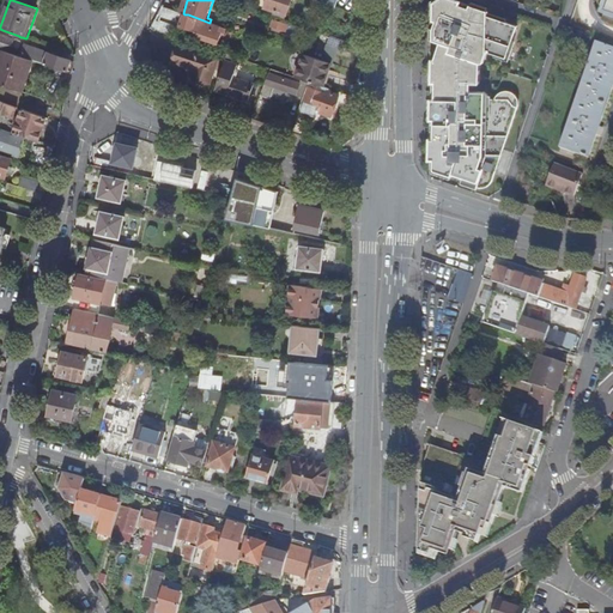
[(267,0),(266,8),(287,14),(291,0),(267,0)]
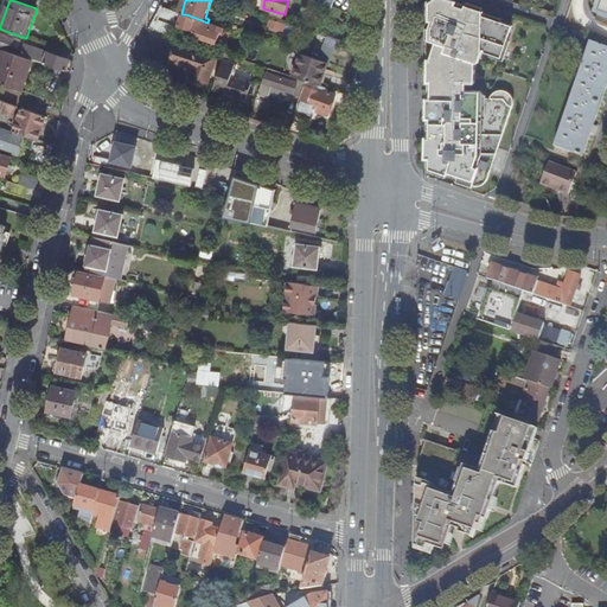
[(489,178),(513,103),(513,101),(513,97),(512,95),(511,93),(509,90),(505,89),(503,89),(499,89),(497,90),(494,91),(492,94),(490,100),(485,100),(484,97),(484,94),(477,90),(465,90),(465,83),(475,83),(475,62),(479,62),(481,55),(500,61),(512,25),(484,16),(485,12),(453,0),(430,0),(425,5),(425,26),(427,27),(426,33),(425,45),(432,49),(427,63),(423,63),(422,88),(426,88),(425,103),(422,103),(421,126),(425,126),(425,142),(421,142),(420,166),(425,166),(426,174),(443,181),(445,179),(457,184),(455,186),(471,191),(475,189),(480,187),(484,185),(486,183),(489,178)]
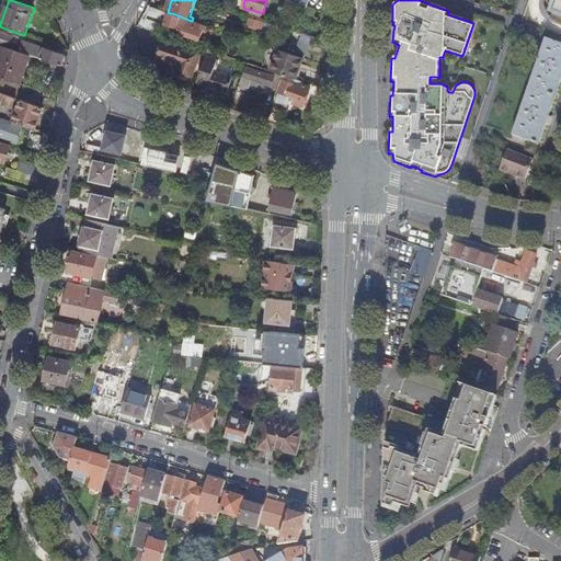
[(307,7),(301,4),(299,12),(307,14),(308,15),(312,18),(311,20),(317,22),(318,18),(313,15),(316,10),(307,7)]
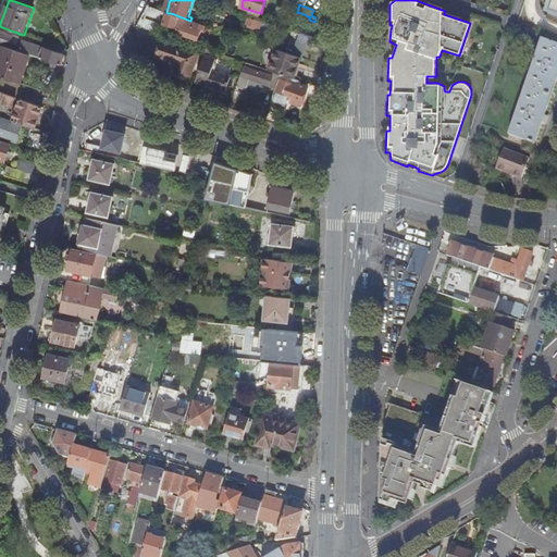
[(146,10),(144,15),(160,20),(163,11),(148,7),(146,10)]
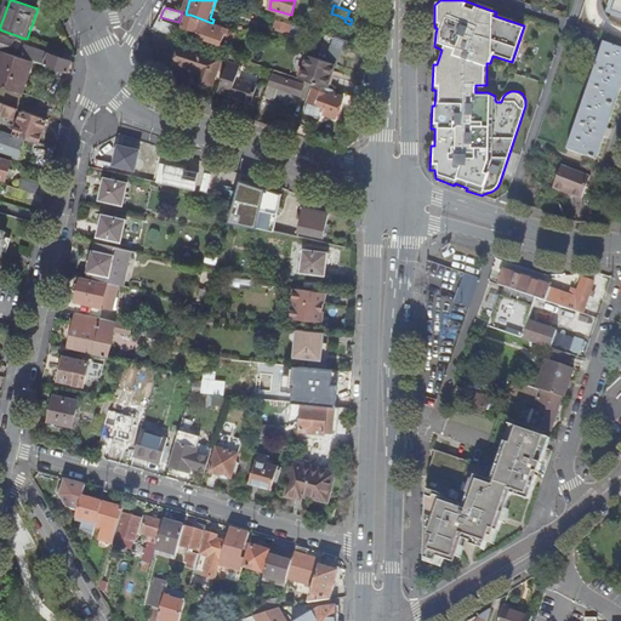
[(191,15),(187,15),(183,26),(195,30),(194,35),(203,39),(221,45),(224,35),(227,28),(223,27),(212,23),(191,15)]
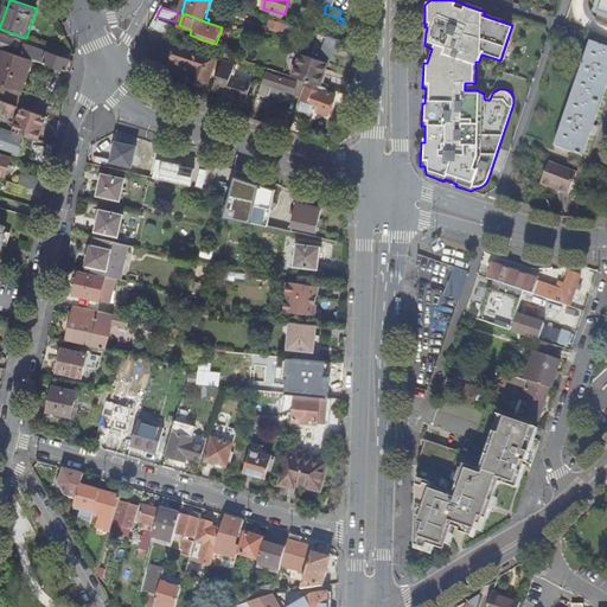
[(154,19),(151,29),(170,34),(173,26),(154,19)]
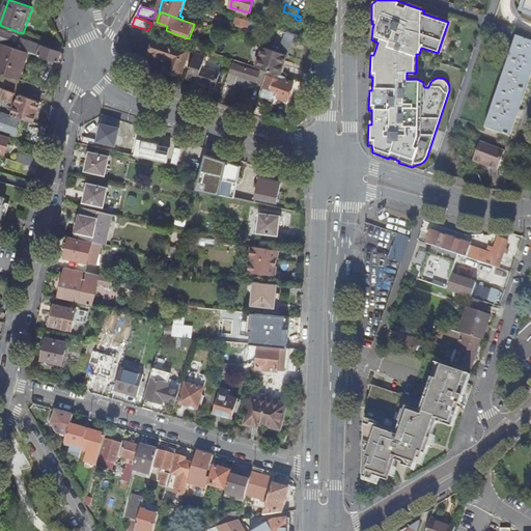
[(248,21),(238,18),(235,24),(246,27),(248,21)]
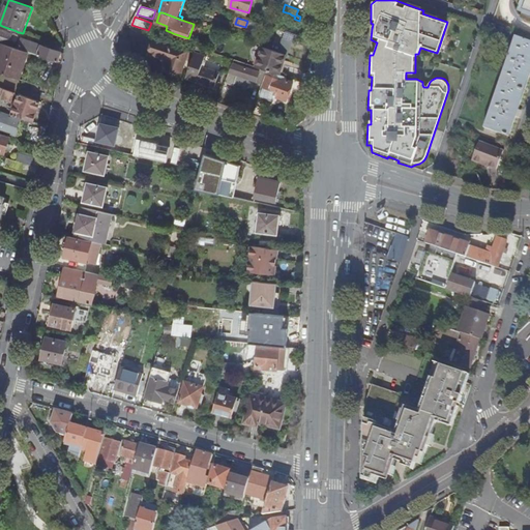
[(194,24),(192,30),(199,32),(201,26),(194,24)]
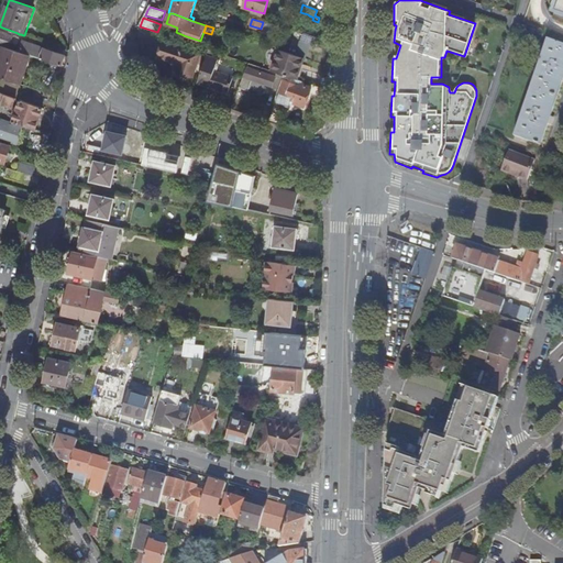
[(562,44),(547,40),(514,139),(541,146),(549,124),(552,125),(554,118),(552,117),(562,83),(562,44)]
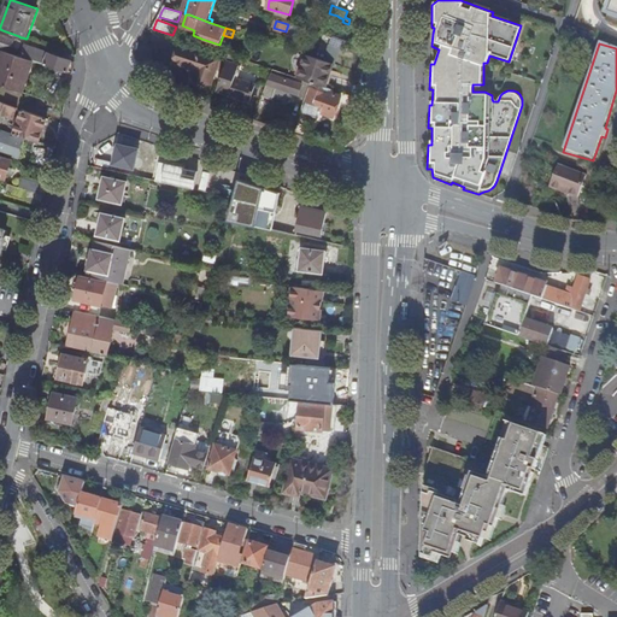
[(193,50),(181,46),(176,58),(175,63),(195,70),(198,71),(195,78),(212,84),(217,69),(221,59),(210,56),(193,50)]
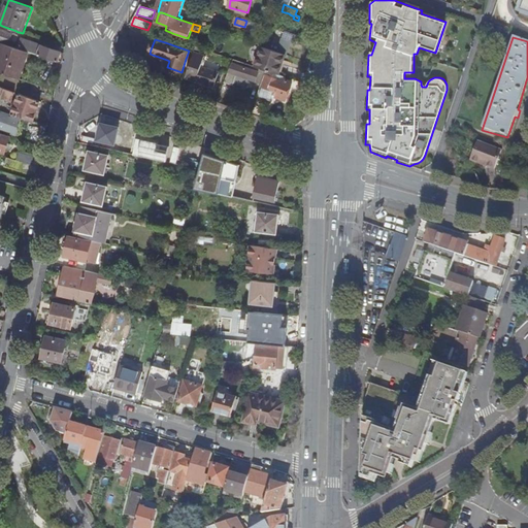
[(29,41),(26,51),(28,52),(35,55),(38,56),(42,45),(29,41)]
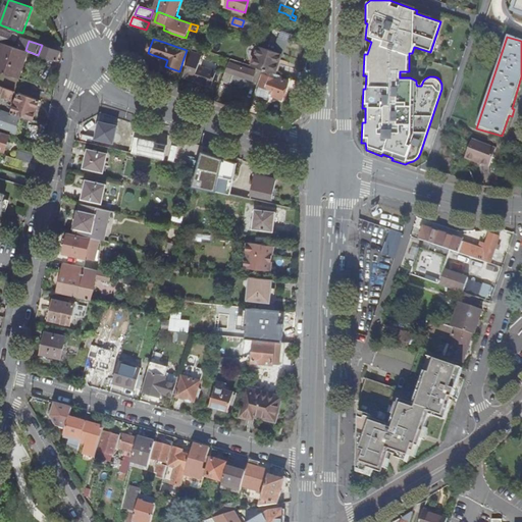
[(25,50),(3,43),(0,51),(0,71),(18,77),(28,51),(25,50)]
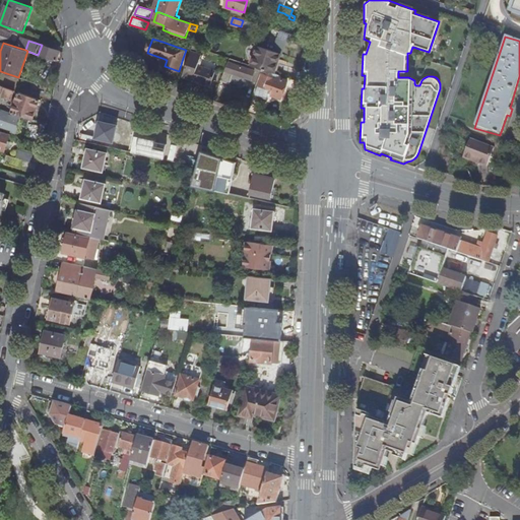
[(42,45),(38,55),(57,61),(60,52),(42,45)]
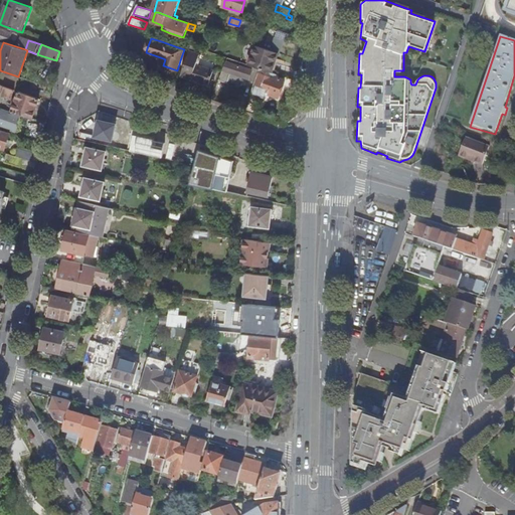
[(258,68),(261,69),(268,71),(277,75),(278,75),(283,60),(279,59),(281,54),(258,46),(251,66),(258,68)]
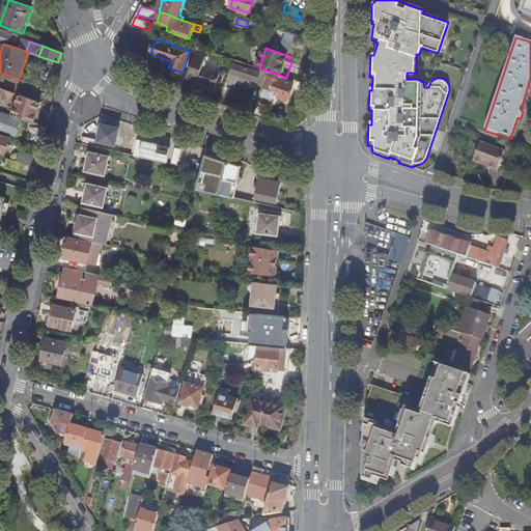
[(193,59),(187,78),(215,88),(220,73),(202,67),(206,57),(195,54),(193,59)]
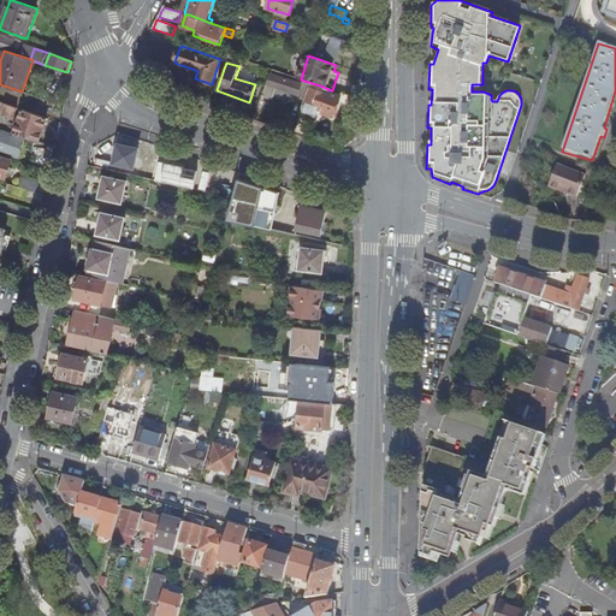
[(309,87),(270,73),(261,96),(272,100),(273,98),(277,88),(291,93),(306,98),(309,88),(309,87)]
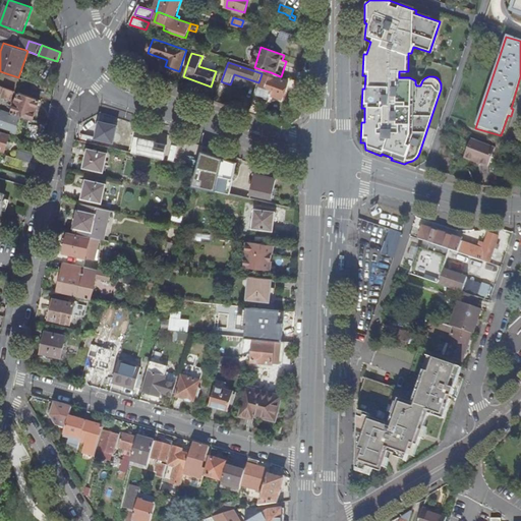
[(262,73),(262,74),(264,75),(255,96),(269,100),(271,93),(273,94),(273,96),(283,99),(289,81),(280,78),(280,76),(271,72),(264,70),(263,72),(262,73)]
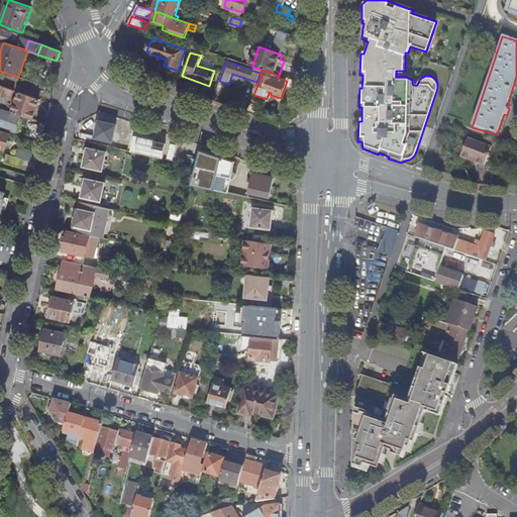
[(232,74),(229,82),(241,86),(244,78),(232,74)]
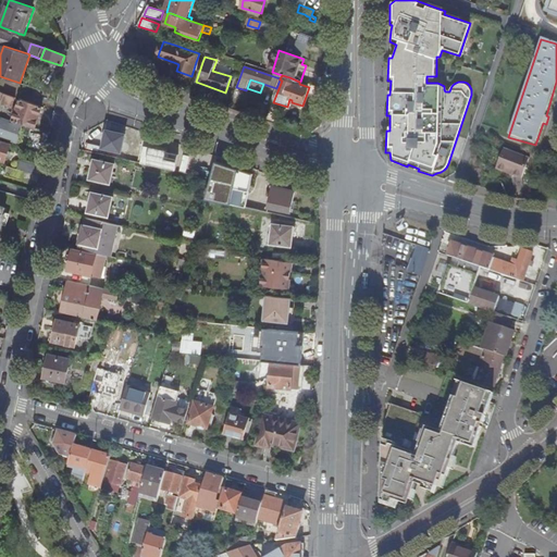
[(51,96),(31,88),(28,95),(49,102),(51,96)]
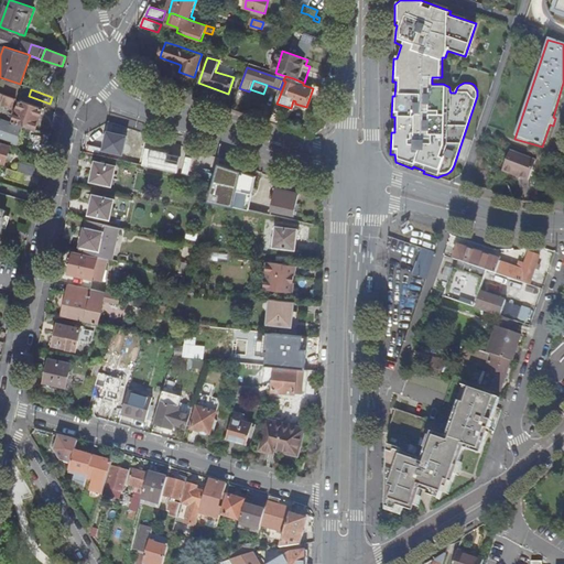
[(15,99),(0,93),(0,99),(3,100),(2,105),(12,108),(15,99)]
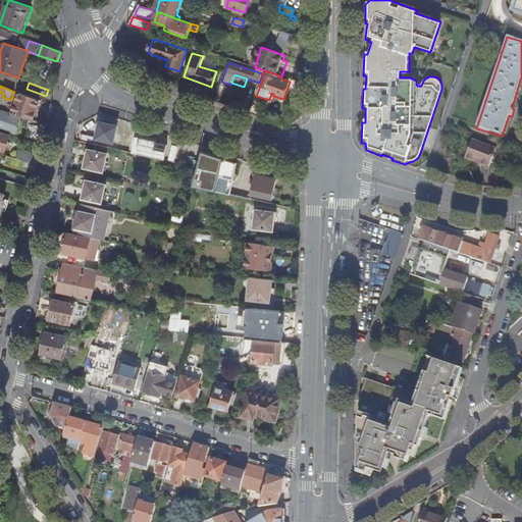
[(30,119),(33,120),(40,100),(18,93),(12,114),(19,116),(30,119)]
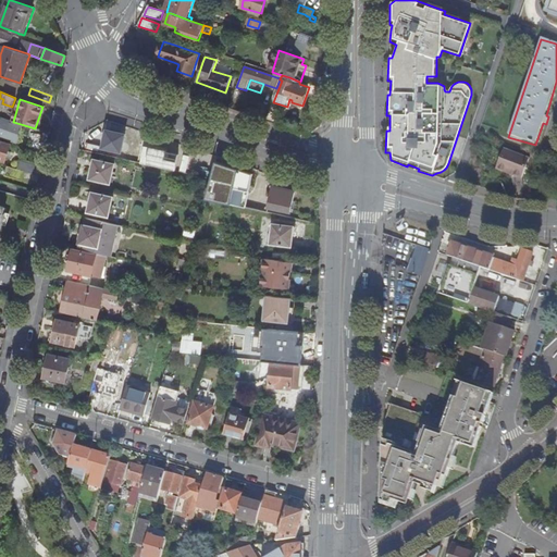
[(0,136),(16,143),(22,126),(1,120),(0,123),(0,136)]
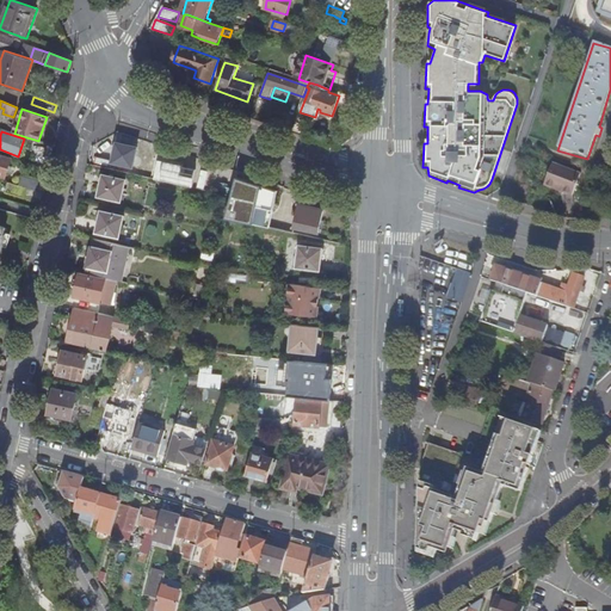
[(137,149),(118,144),(113,162),(134,167),(137,149)]
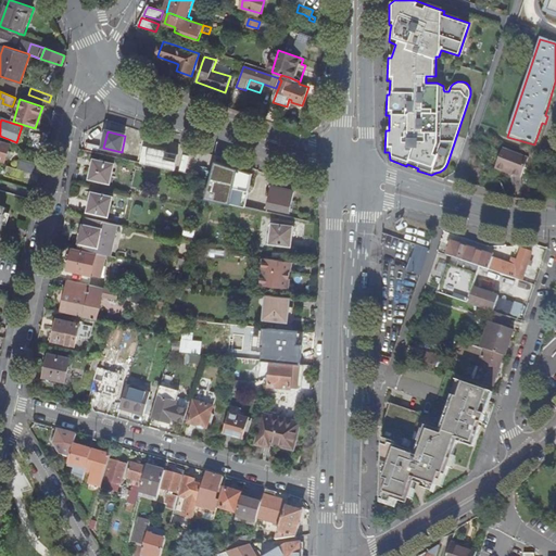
[(11,143),(0,139),(0,160),(5,162),(11,143)]
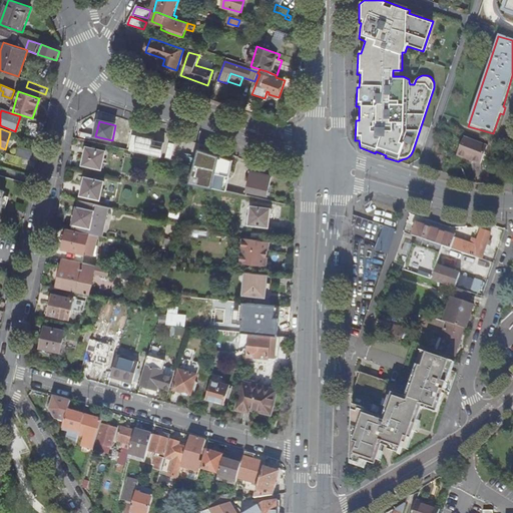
[(471,164),(478,144),(463,139),(455,158),(471,164)]
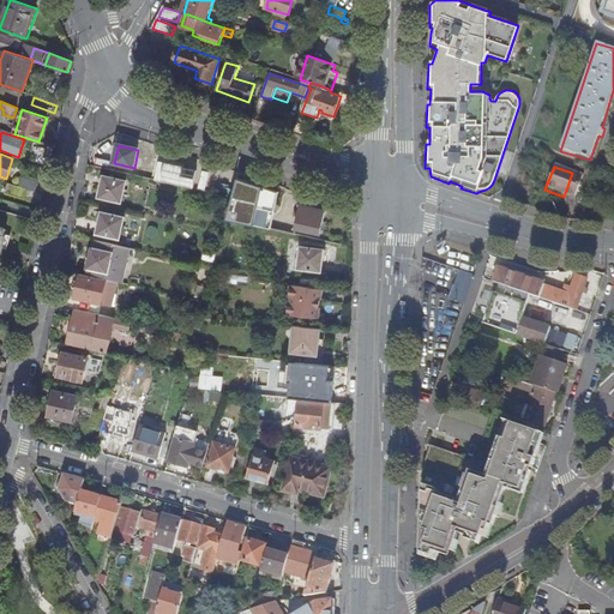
[(573,199),(582,176),(572,173),(564,197),(573,199)]
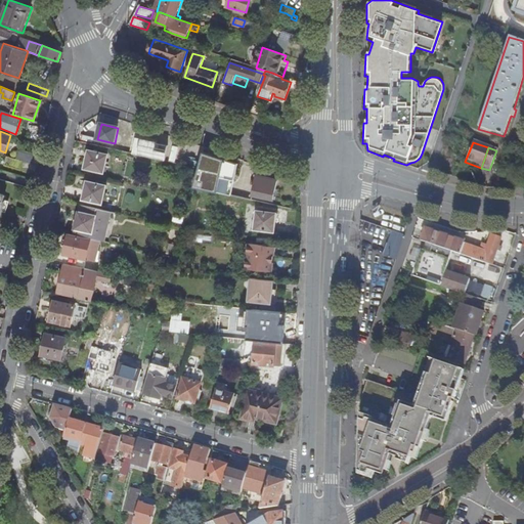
[(27,162),(32,164),(34,156),(19,151),(16,160),(24,162),(27,162)]
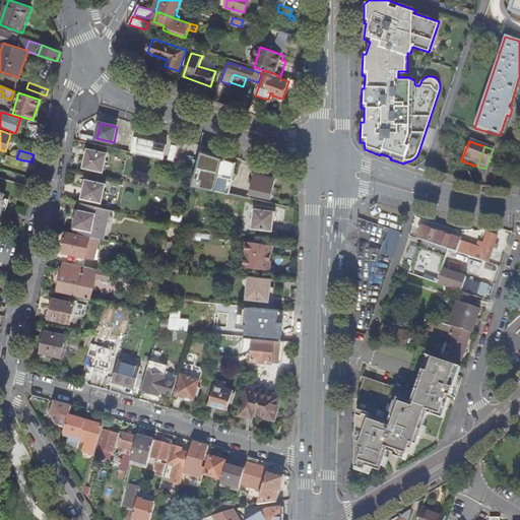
[(107,154),(88,150),(85,168),(103,171),(107,154)]
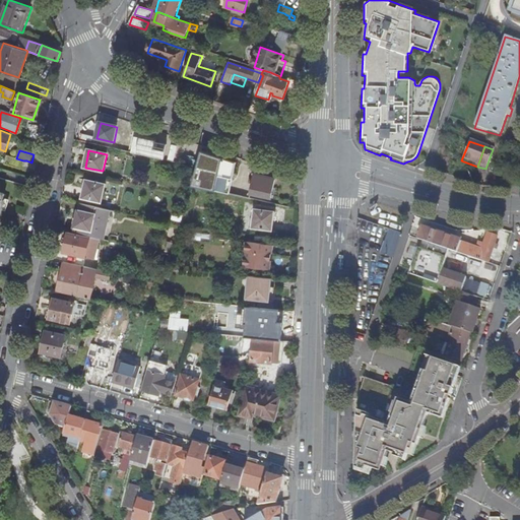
[(16,158),(7,155),(5,164),(20,169),(23,160),(16,158)]
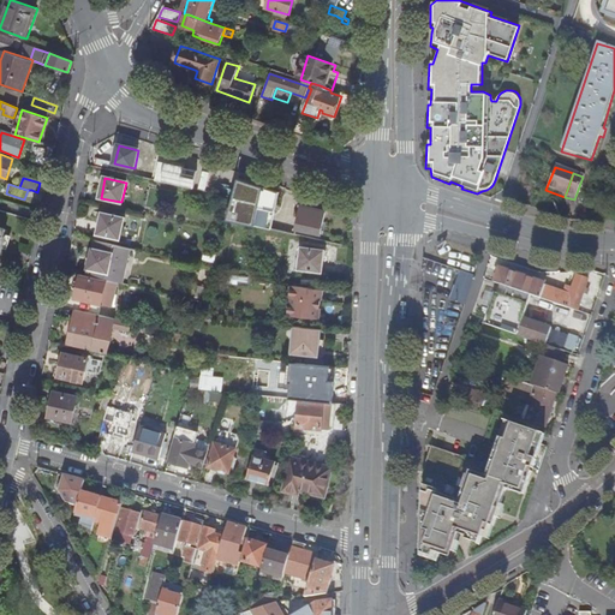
[(236,191),(234,198),(230,214),(228,220),(242,224),(250,195),(236,191)]
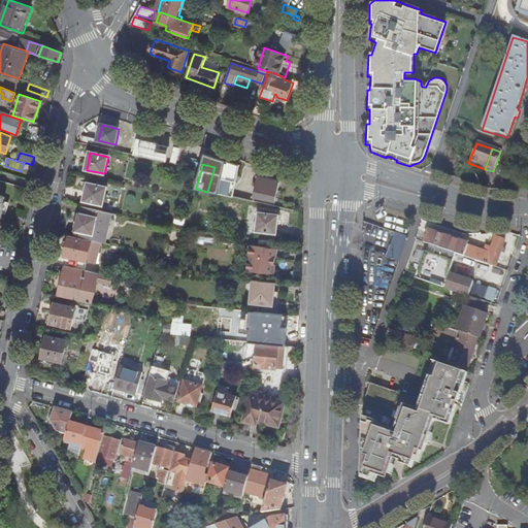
[(527,170),(521,167),(518,174),(527,177),(527,170)]
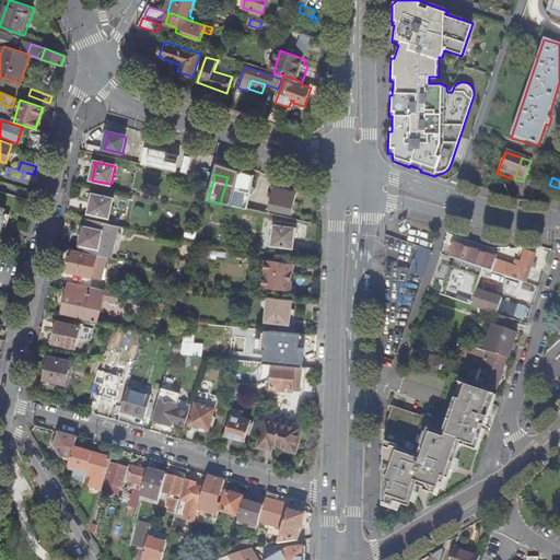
[(298,194),(275,188),(270,209),(293,213),(298,194)]
